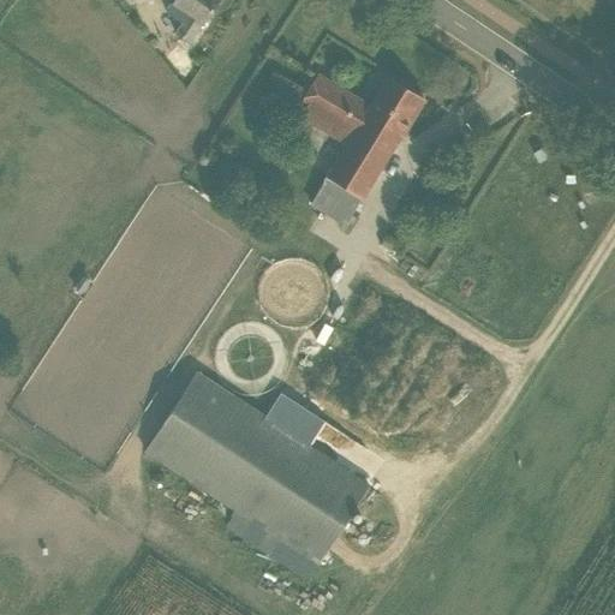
[(175,35),(190,43),(216,0),(174,0),(172,5),(166,13),(183,24),(175,35)]
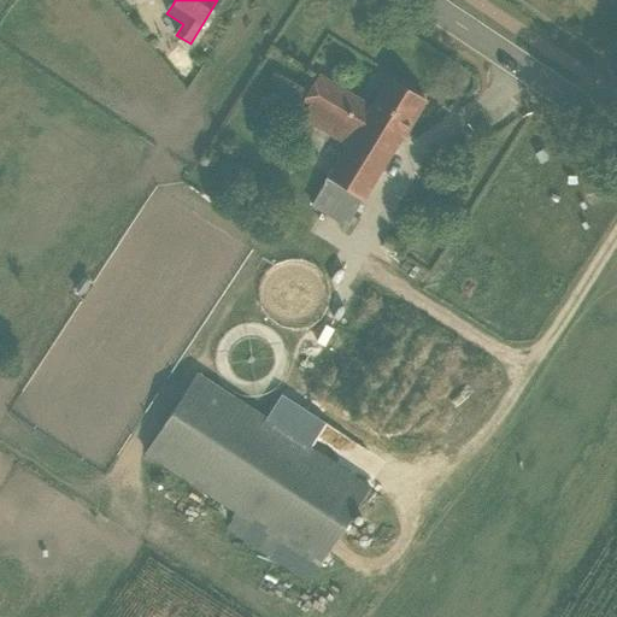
[(339,230),(347,236),(358,219),(352,216),(360,200),(363,201),(425,100),(388,77),(370,106),(318,75),(300,104),(319,116),(315,124),(347,144),(310,204),(344,224),(339,230)]
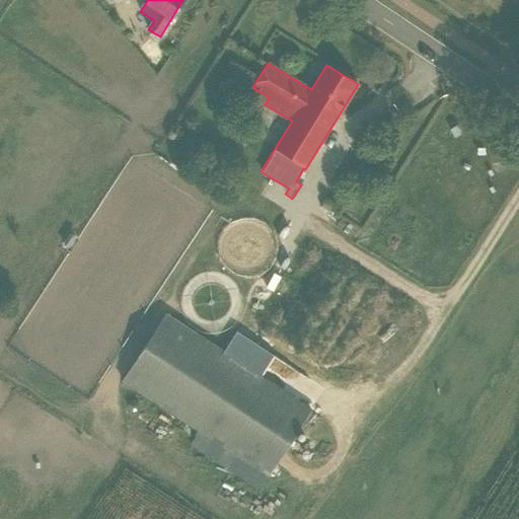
[(323,201),(320,206),(328,212),(332,206),(323,201)]
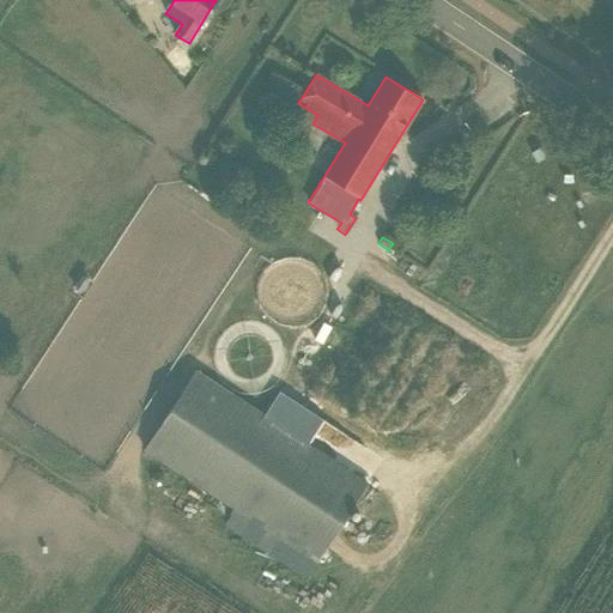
[(196,371),(145,451),(232,509),(223,525),(304,578),(315,563),(338,528),(366,483),(289,431),(274,423),(205,377),(196,371)]
